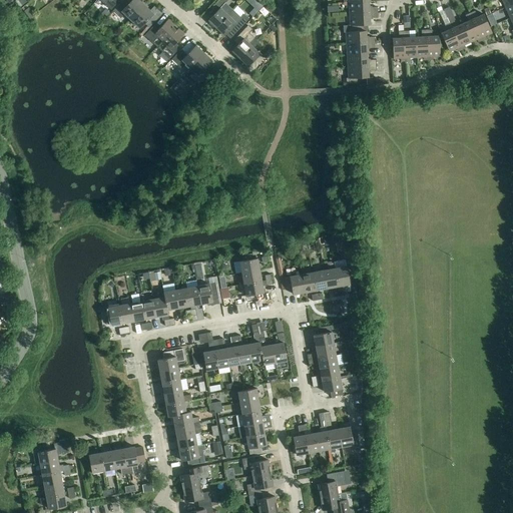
[(105,0),(103,3),(111,10),(119,1),(117,0),(105,0)]
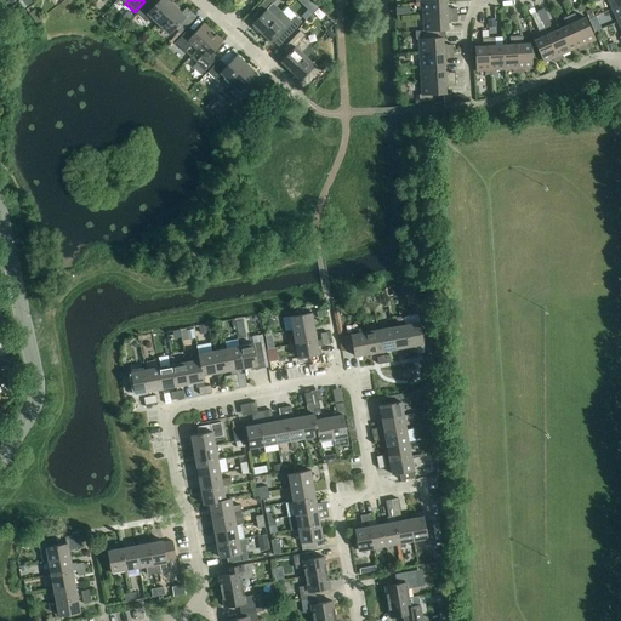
[(151,17),(158,24),(175,6),(167,0),(160,0),(157,4),(152,0),(148,0),(136,13),(146,23),(151,17)]
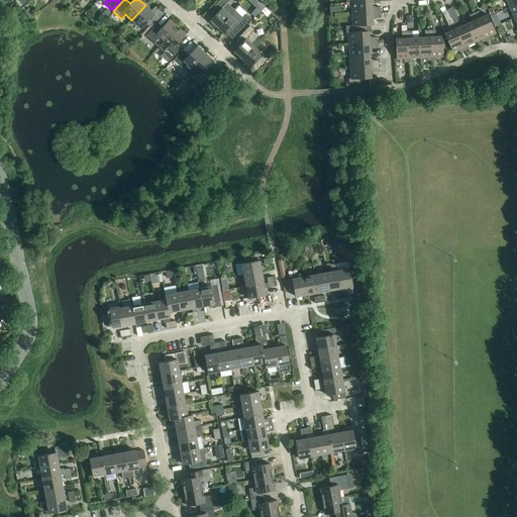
[(210,21),(218,28),(234,11),(227,3),(230,0),(229,0),(221,0),(215,7),(219,11),(210,21)]
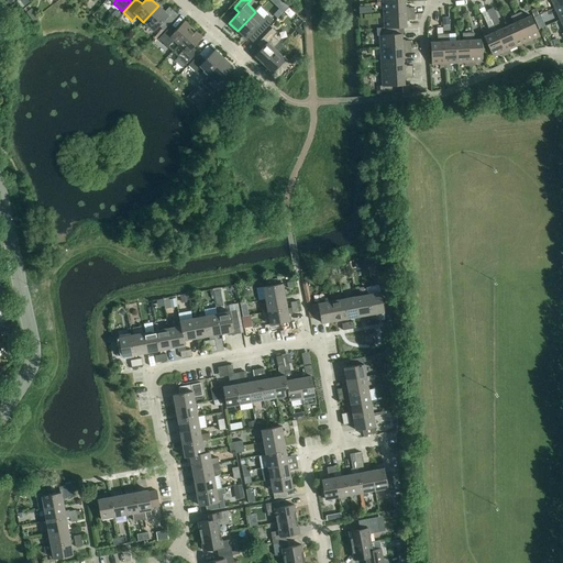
[(279,0),(277,2),(286,11),(289,7),(280,0),(279,0)]
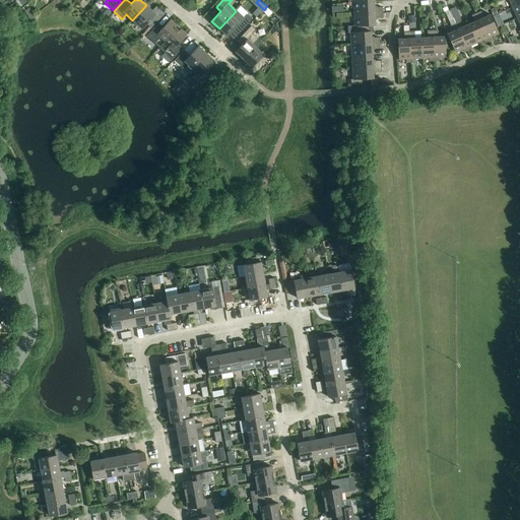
[(353,3),(353,14),(383,13),(382,7),(375,8),(374,2),(353,3)]
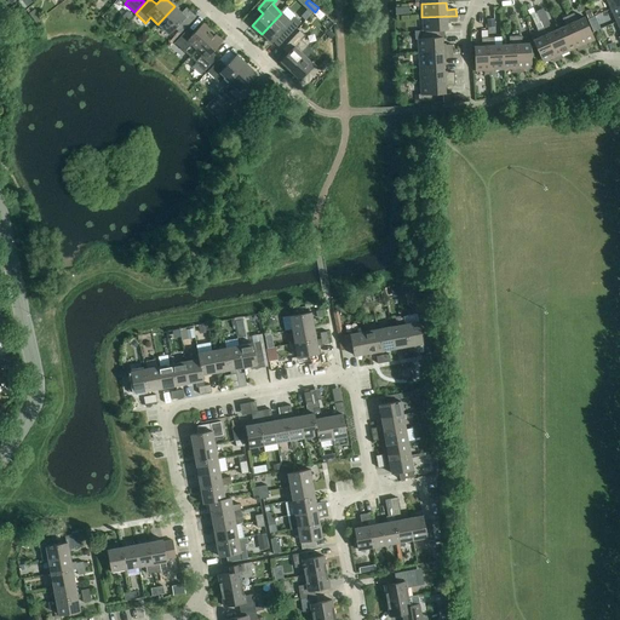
[(174,6),(158,24),(168,34),(174,28),(181,34),(194,19),(188,15),(190,11),(187,7),(182,13),(174,6)]
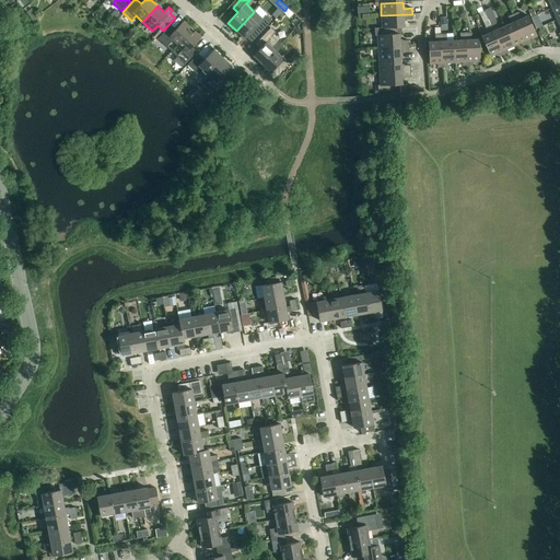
[(531,10),(534,16),(540,13),(537,7),(531,10)]
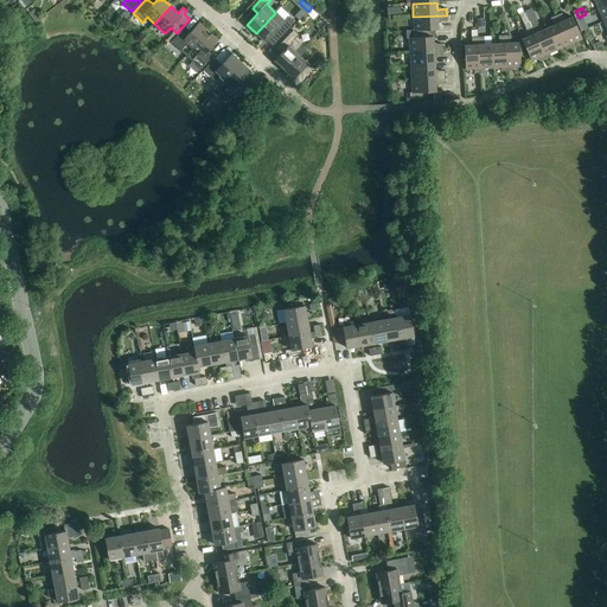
[(531,26),(531,27),(545,59),(551,57),(549,53),(557,50),(547,29),(541,31),(537,25),(538,24),(531,10),(525,12),(531,26)]
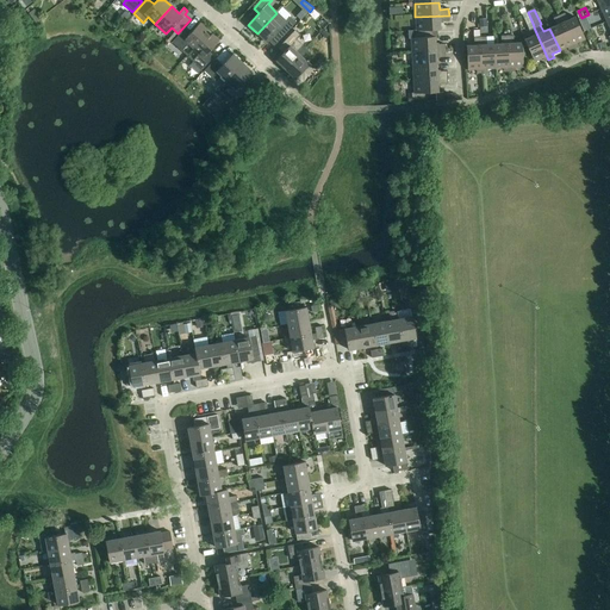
[(277,13),(257,33),(267,43),(278,31),(284,36),(296,23),(290,18),(286,22),(277,13)]
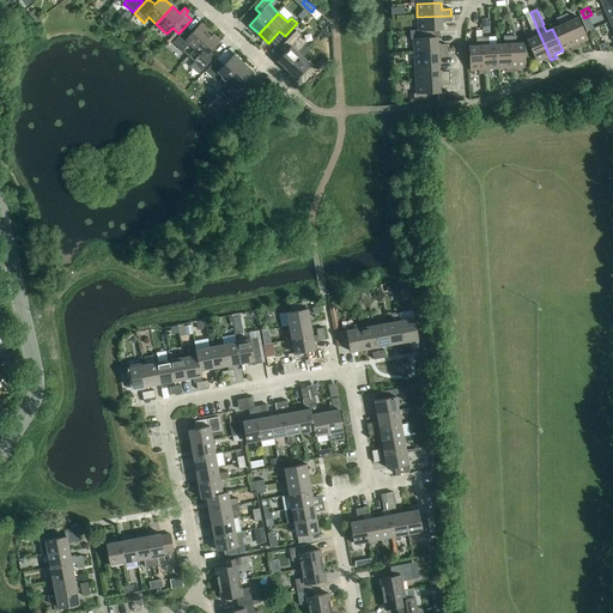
[(568,13),(562,16),(576,48),(581,46),(580,43),(588,40),(577,17),(570,20),(568,13)]
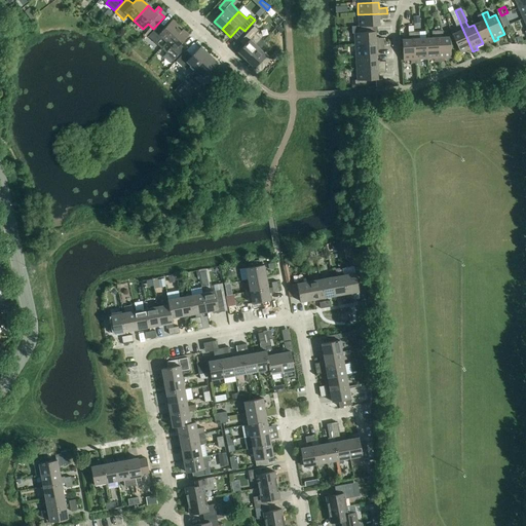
[(358,14),(359,26),(359,27),(365,26),(365,33),(375,32),(375,33),(377,33),(377,26),(379,26),(379,19),(387,19),(387,13),(358,14)]
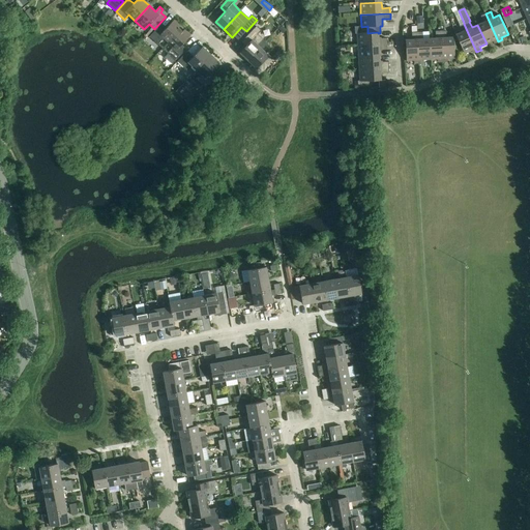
[(483,22),(477,25),(487,43),(493,41),(494,43),(498,41),(486,13),(480,16),(483,22)]
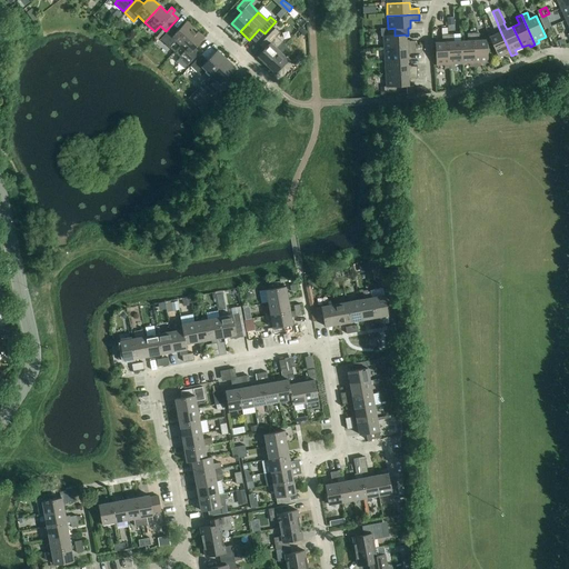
[(176,41),(180,46),(193,31),(191,30),(193,28),(187,21),(175,35),(169,30),(160,40),(169,48),(176,41)]
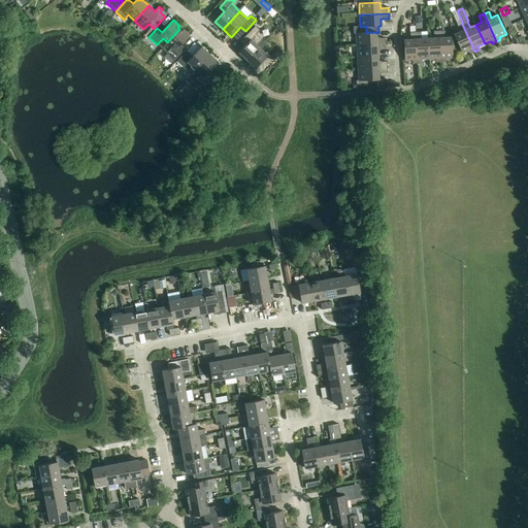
[(474,52),(462,24),(457,26),(460,32),(454,34),(462,54),(469,51),(470,53),(474,52)]
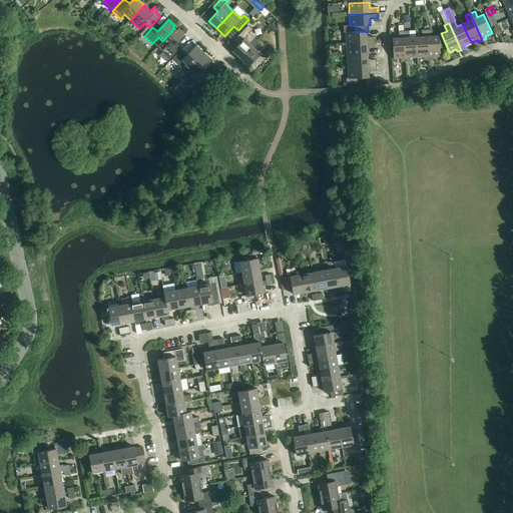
[(346,33),(346,44),(375,43),(374,37),(366,38),(366,32),(366,31),(356,32),(356,25),(350,26),(350,25),(343,26),(344,33),(346,33)]
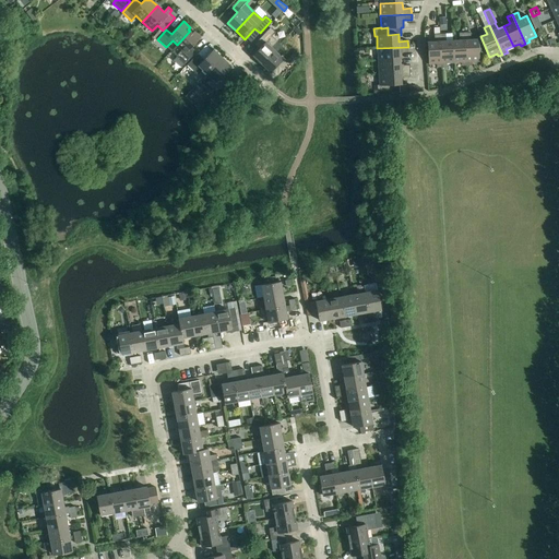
[(252,56),(261,64),(281,45),(277,42),(272,36),(275,33),(270,28),(258,40),(263,45),(252,56)]
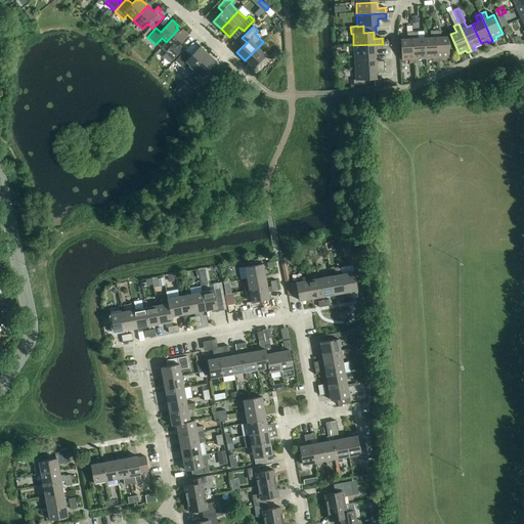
[(178,29),(166,42),(171,47),(165,52),(173,60),(181,51),(177,47),(188,35),(182,30),(180,31),(178,29)]
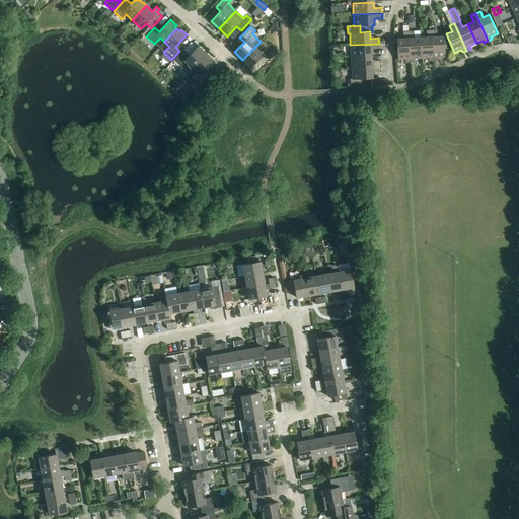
[(427,38),(421,38),(422,59),(428,58),(429,61),(433,61),(432,30),(426,30),(427,38)]
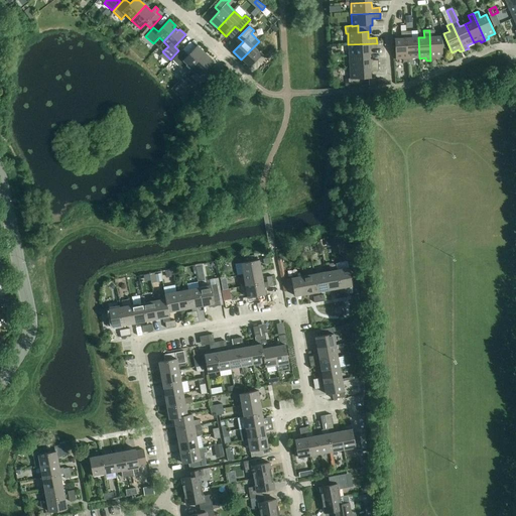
[(434,30),(429,30),(430,60),(435,59),(435,57),(442,56),(441,36),(434,36),(434,30)]
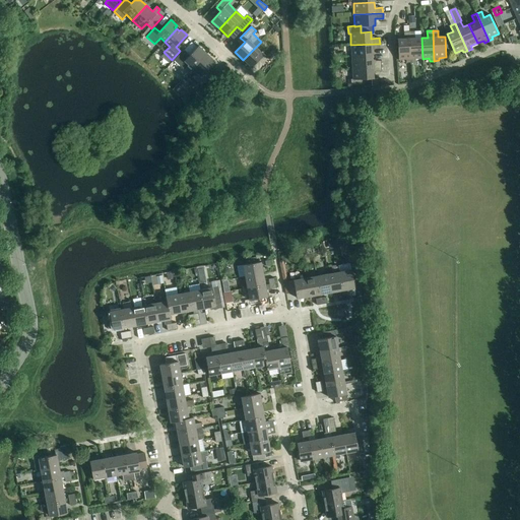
[(410,62),(409,31),(404,33),(404,39),(397,40),(399,60),(406,60),(406,62),(410,62)]
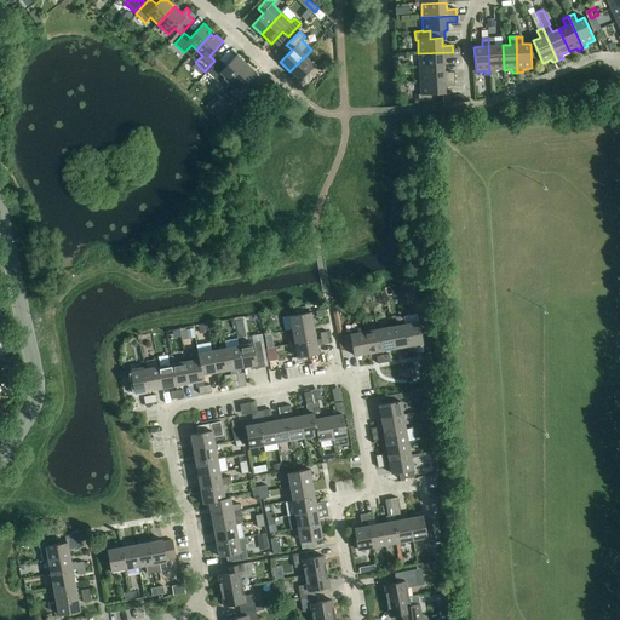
[(494,38),(488,38),(489,74),(495,74),(495,70),(504,70),(503,45),(494,46),(494,38)]
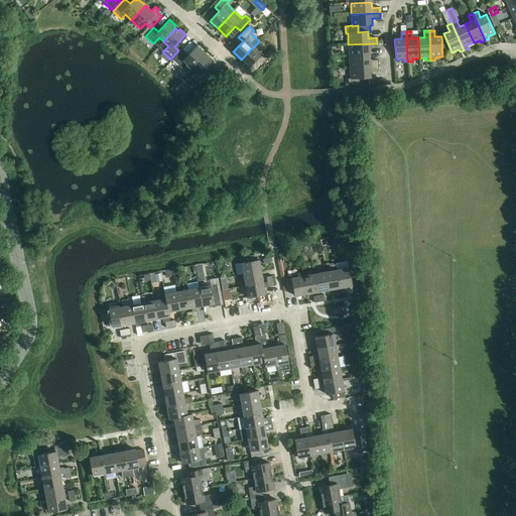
[(259,41),(241,59),(249,67),(261,54),(256,49),(261,44),(259,41)]
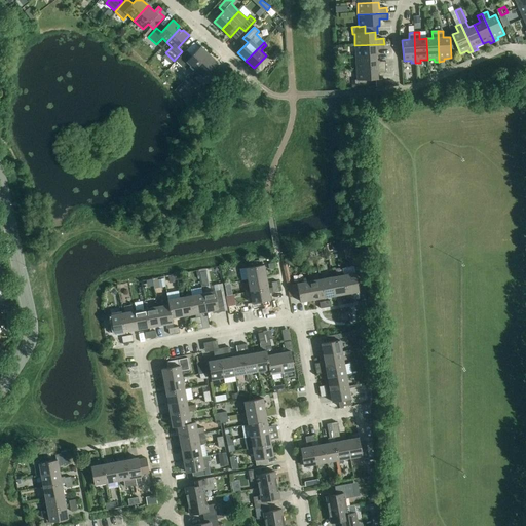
[(354,45),(355,58),(376,55),(376,49),(384,49),(384,44),(354,45)]
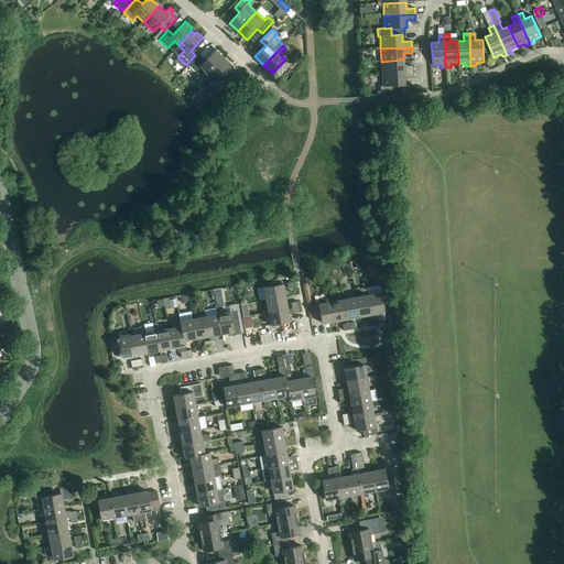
[(205,71),(208,75),(224,58),(216,50),(206,60),(199,54),(188,66),(199,76),(205,71)]
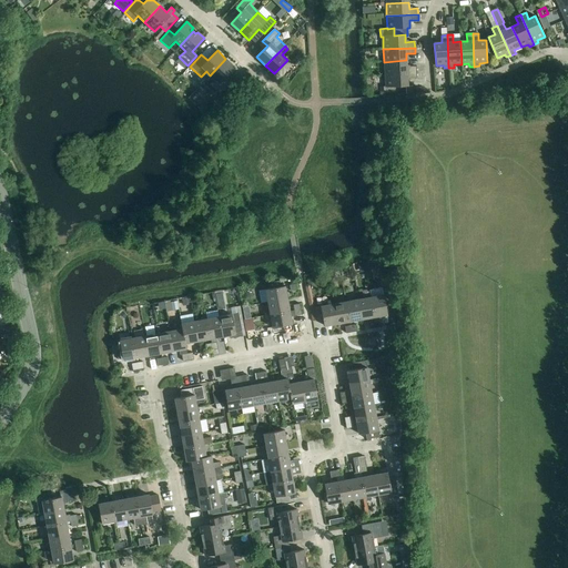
[(291,62),(296,67),(305,57),(300,52),(291,62)]
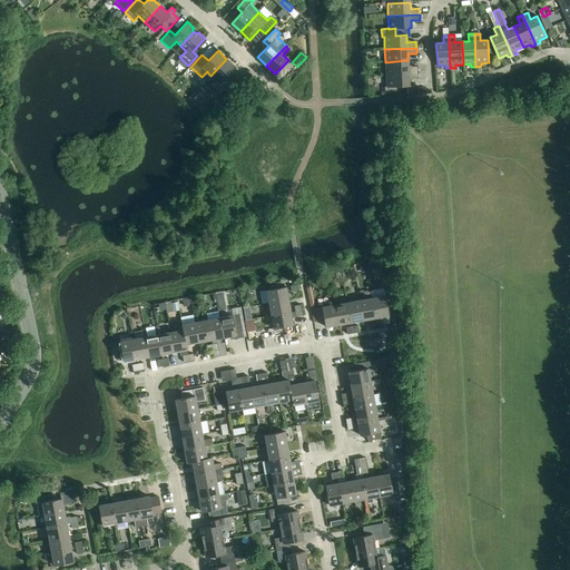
[(226,59),(210,76),(216,80),(210,85),(220,95),(232,82),(226,78),(236,68),(226,59)]
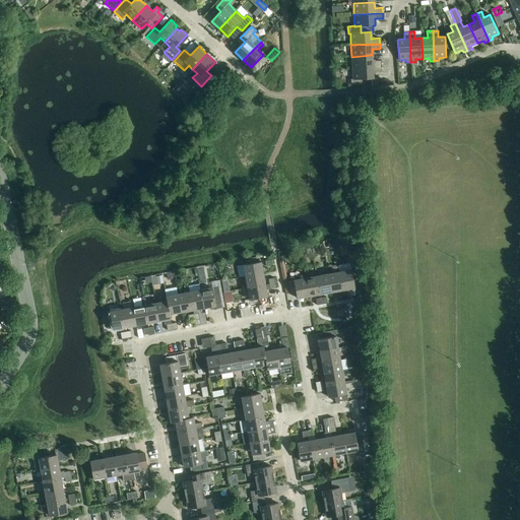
[(351,57),(352,68),(381,66),(381,61),(373,62),(372,55),(351,57)]
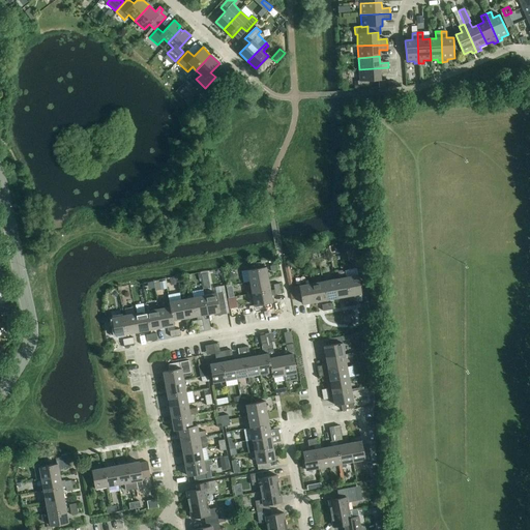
[(388,67),(359,69),(359,81),(357,81),(358,88),(371,87),(371,81),(381,81),(380,74),(388,72),(388,67)]
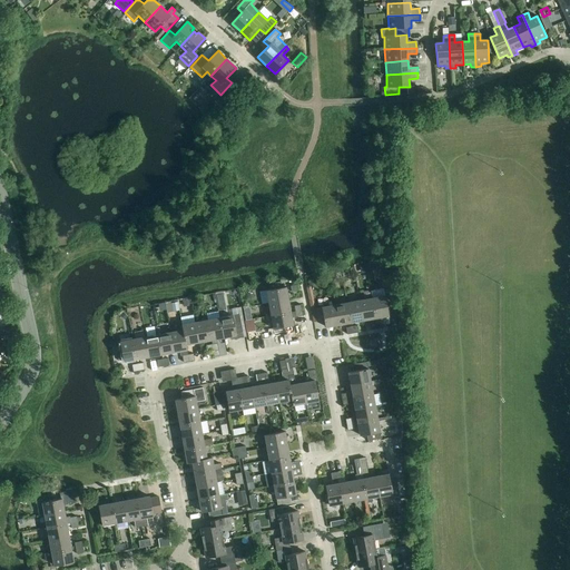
[(266,291),(268,304),(288,301),(286,287),(282,288),(281,282),(269,284),(271,290),(266,291)]
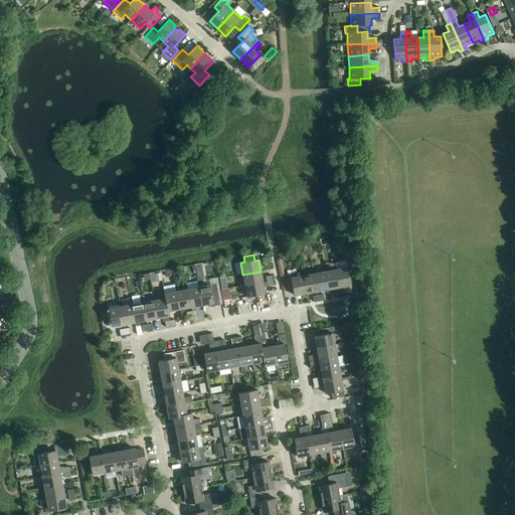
[(282,260),(278,261),(283,292),(287,291),(285,279),(287,279),(286,277),(285,277),(282,260)]
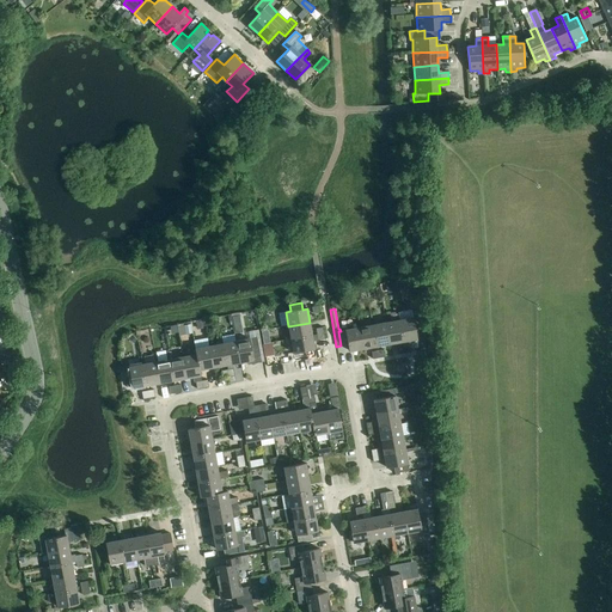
[(403,342),(417,340),(412,311),(398,313),(399,320),(403,342)]
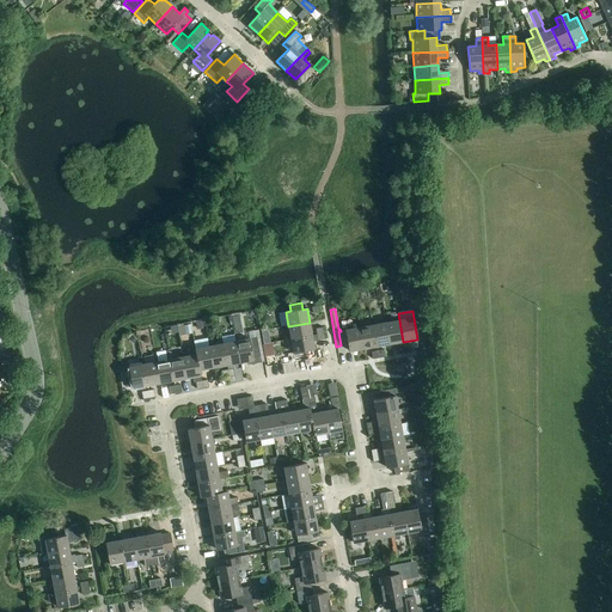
[(386,323),(390,344),(396,343),(396,346),(398,348),(399,355),(405,354),(404,347),(403,342),(399,320),(386,323)]
